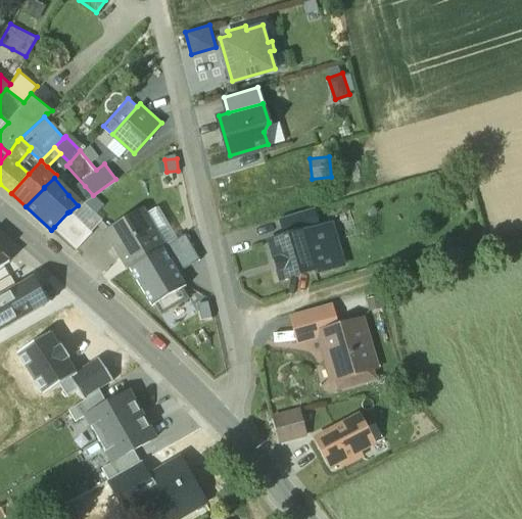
[(85,186),(68,195),(78,205),(93,195),(85,186)]
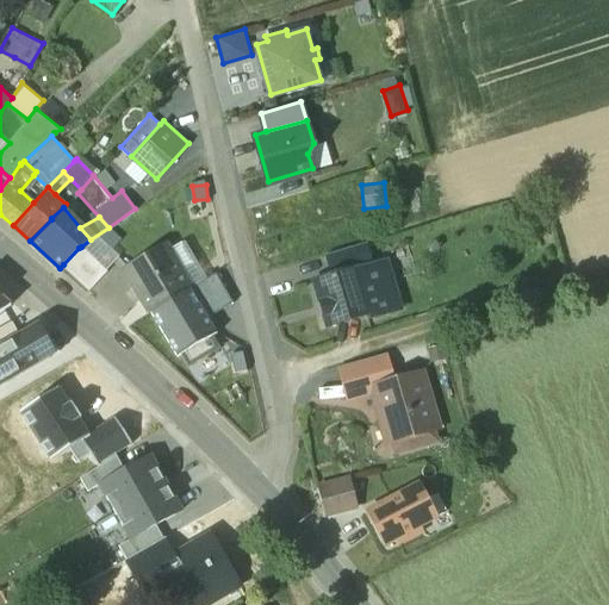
[(367,241),(325,253),(331,273),(359,266),(359,267),(373,262),(367,241)]
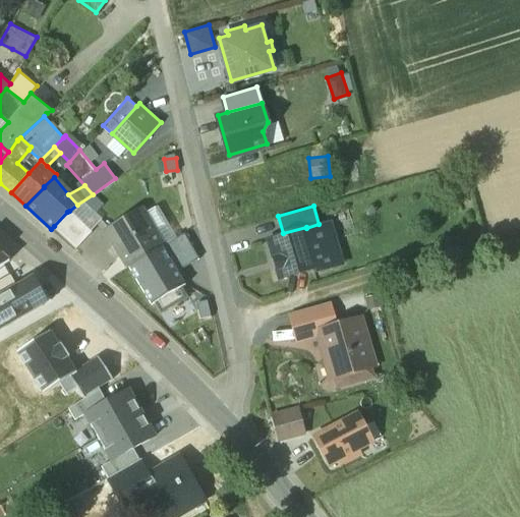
[(141,209),(107,229),(129,265),(163,244),(141,209)]
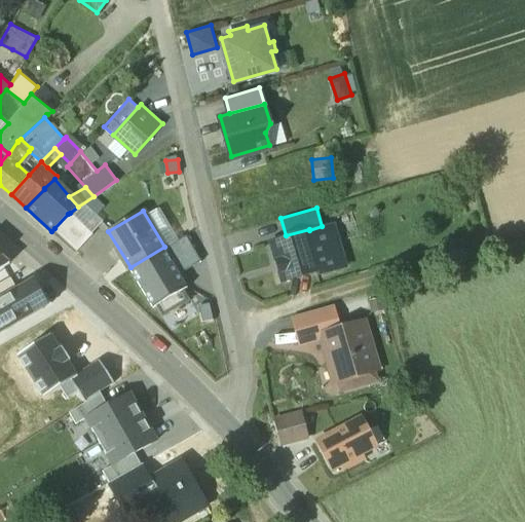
[(91,231),(70,213),(68,214),(54,228),(76,248),(91,231)]
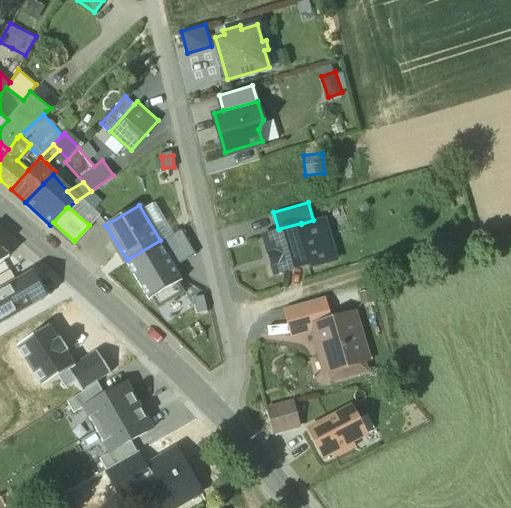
[(313,220),(301,224),(312,260),(314,265),(338,258),(325,217),(313,220)]
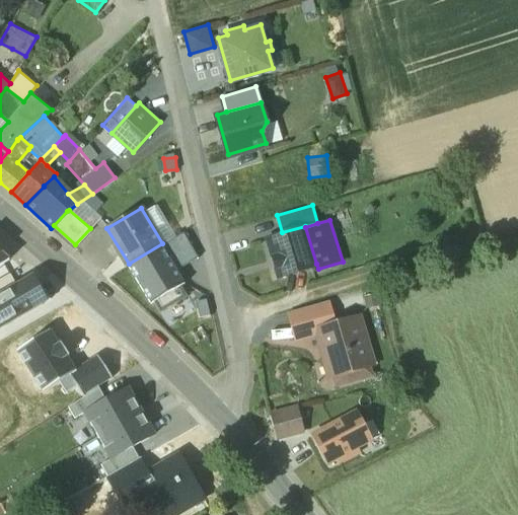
[(282,232),(268,237),(279,275),(316,264),(305,227),(305,226),(282,232)]
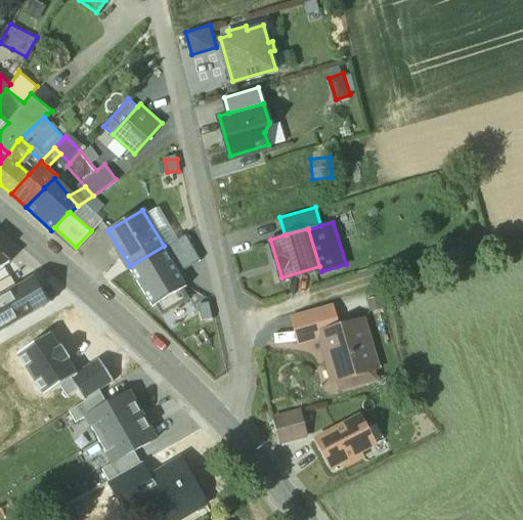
[(185,232),(164,246),(178,269),(199,257),(200,259),(201,258),(185,232)]
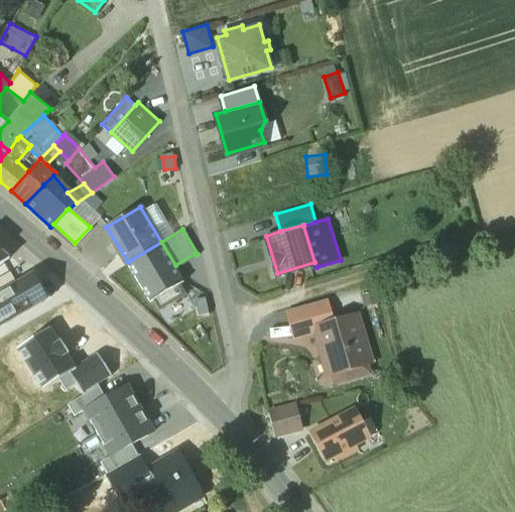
[(175,265),(161,242),(128,262),(150,300),(153,298),(159,308),(186,292),(180,282),(183,280),(175,265)]
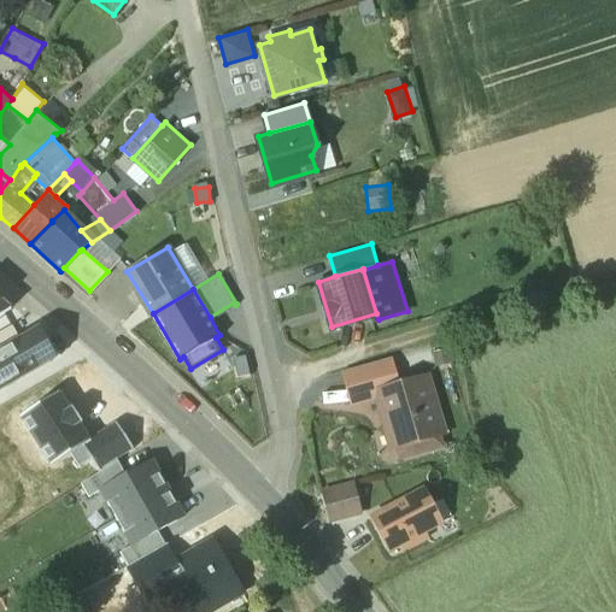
[(12,323),(0,330),(0,387),(52,357),(45,346),(50,343),(39,324),(19,335),(12,323)]
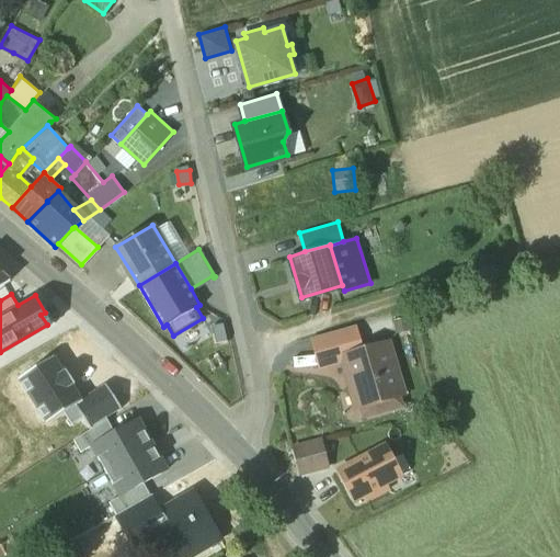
[(343,354),(363,349),(356,325),(319,336),(323,350),(340,345),(343,354)]
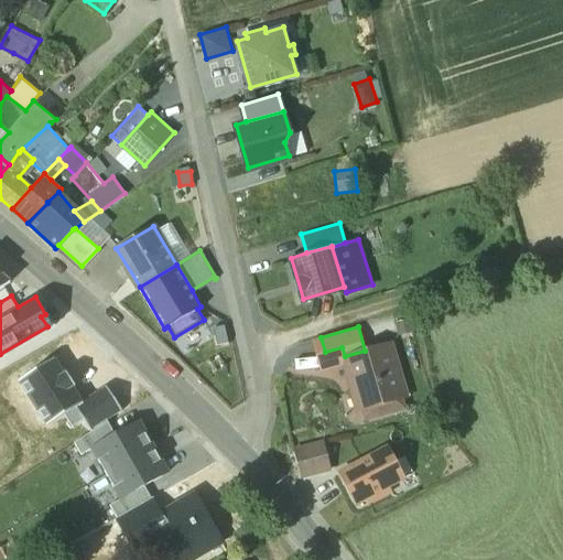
[(365,351),(345,356),(360,407),(379,400),(387,409),(399,406),(399,395),(405,392),(390,343),(365,351)]
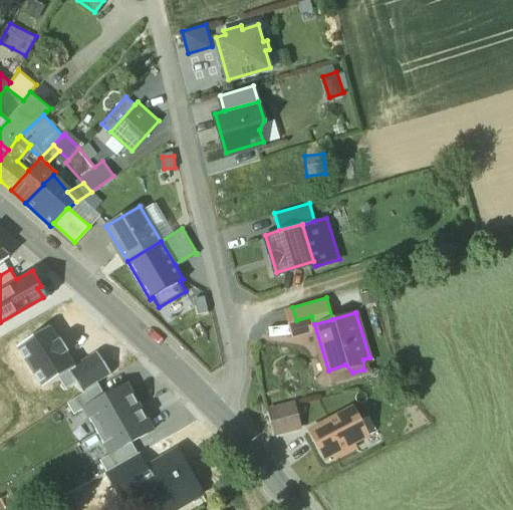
[(68,368),(75,364),(66,350),(68,349),(60,337),(58,338),(49,324),(17,345),(43,386),(59,375),(66,387),(76,380),(68,368)]
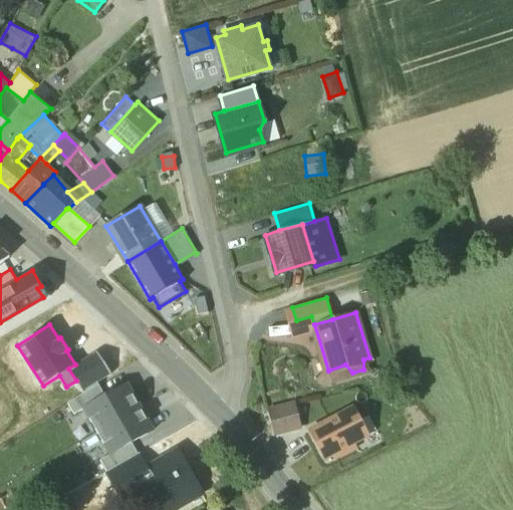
[(76,380),(83,391),(98,381),(97,380),(111,371),(97,350),(75,364),(68,368),(76,380)]
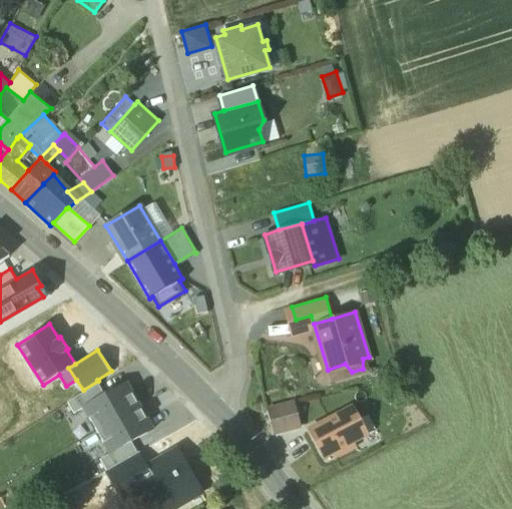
[(84,405),(105,394),(98,381),(83,390),(68,401),(74,412),(84,405)]
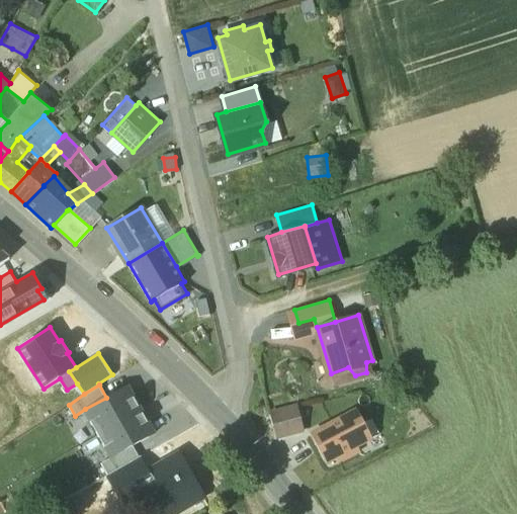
[(141,409),(127,386),(106,398),(85,409),(98,433),(141,409)]
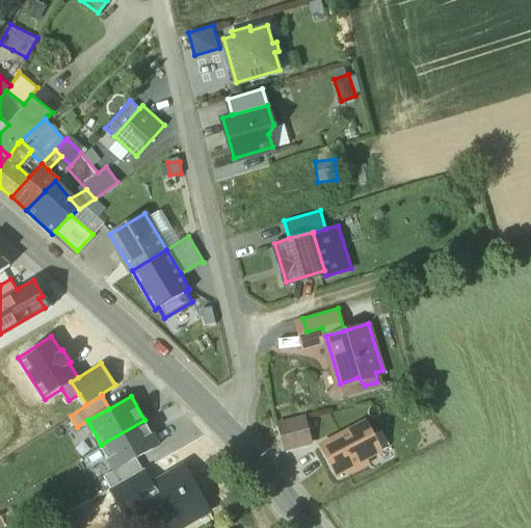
[(303,415),(279,422),(286,447),(311,440),(303,415)]
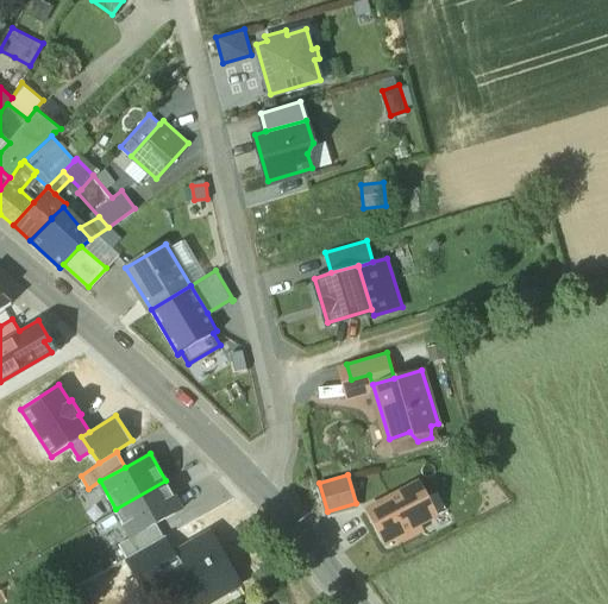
[(181,508),(165,480),(116,509),(132,536),(156,522),(181,508)]
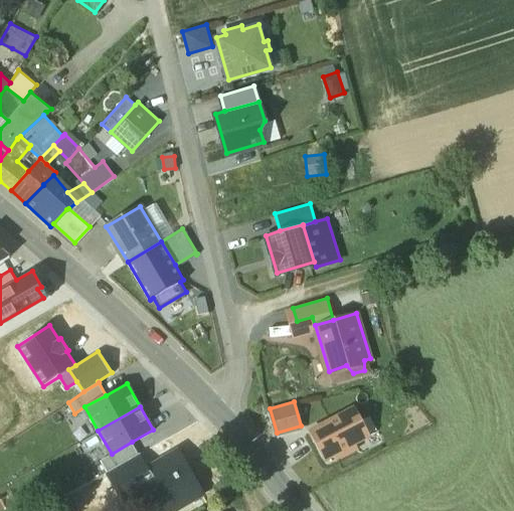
[(368,436),(354,408),(311,431),(325,457),(335,452),(337,456),(356,447),(354,443),(368,436)]
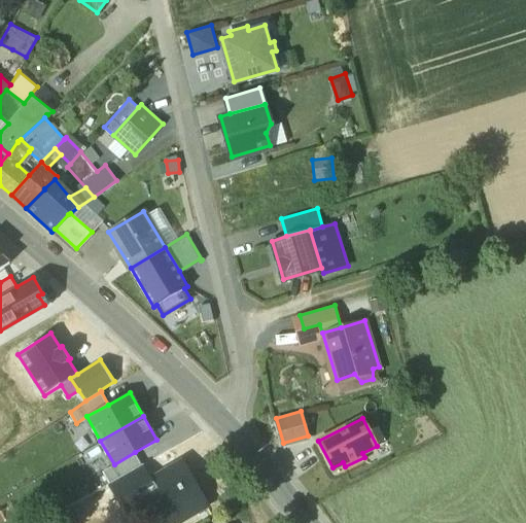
[(141,464),(135,452),(114,464),(103,471),(109,482),(111,481),(134,467),(141,464)]
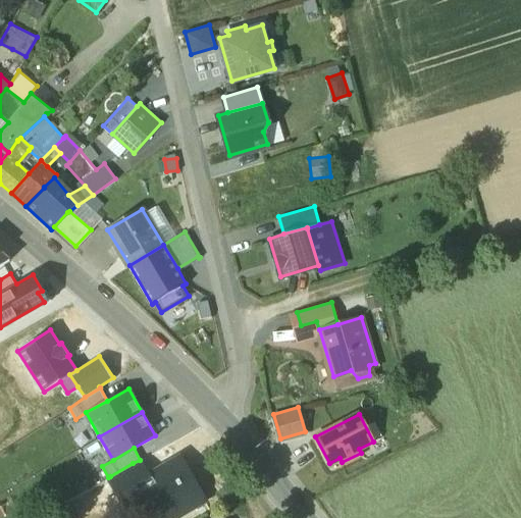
[(141,478),(128,485),(129,486),(148,517),(171,517),(168,513),(202,494),(179,456),(141,478)]
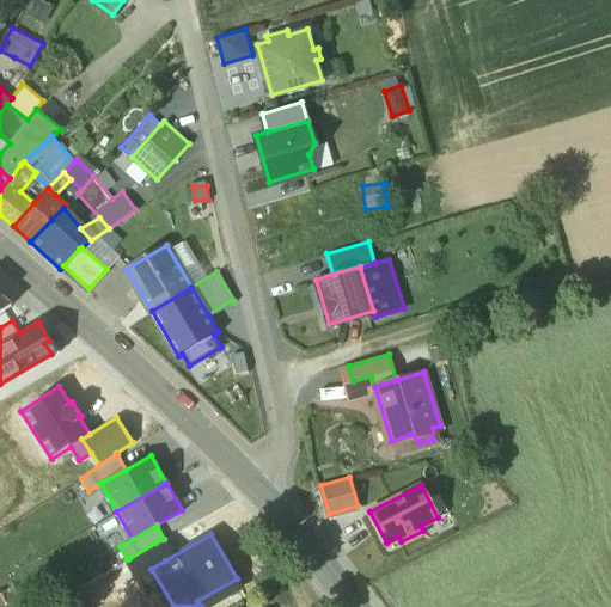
[(156,543),(129,558),(140,577),(152,570),(151,569),(165,560),(156,543)]
